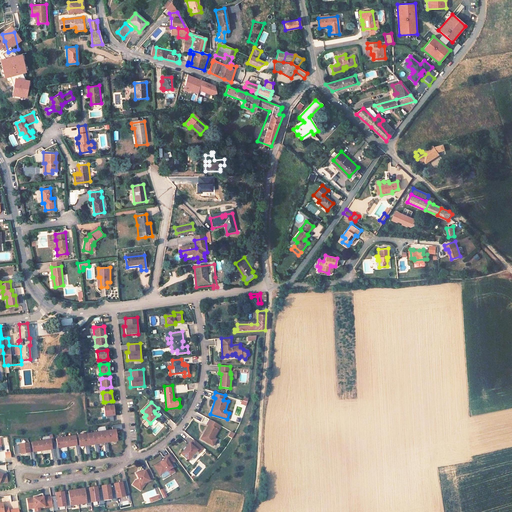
[(105,406),(104,406),(105,416),(106,416),(113,415),(114,415),(113,405),(112,406),(105,406)]
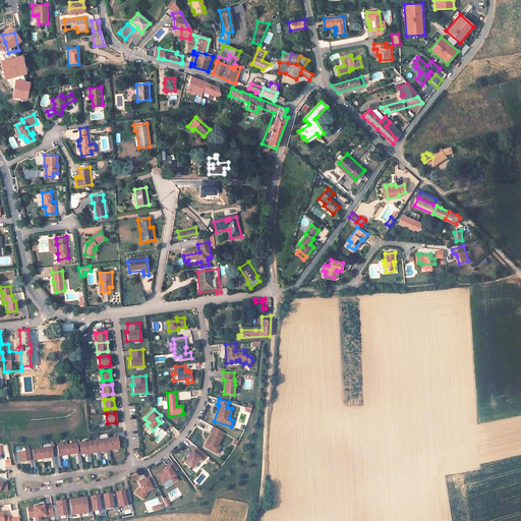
[(224,433),(213,427),(211,432),(212,433),(208,441),(209,441),(208,443),(207,443),(205,447),(217,454),(220,447),(218,446),(224,433)]
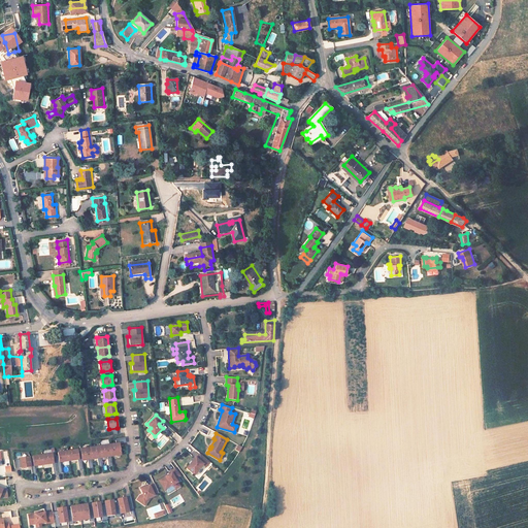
[(117,443),(109,444),(111,456),(121,455),(119,443),(117,443)]
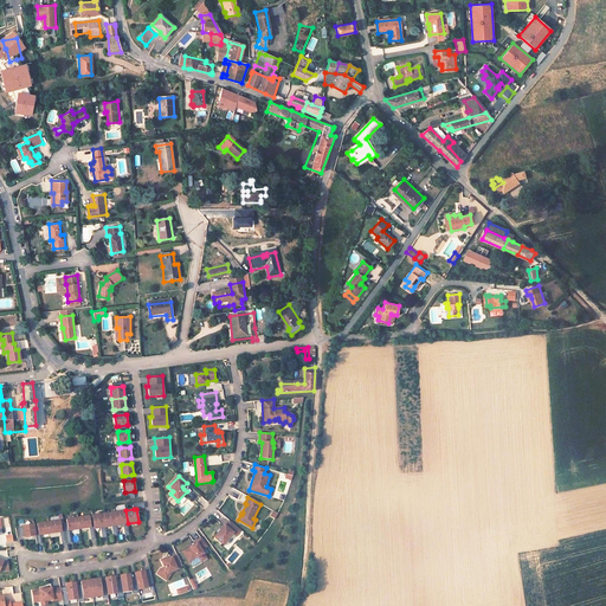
[(126,510),(115,513),(116,524),(123,524),(124,534),(129,534),(128,523),(126,510)]
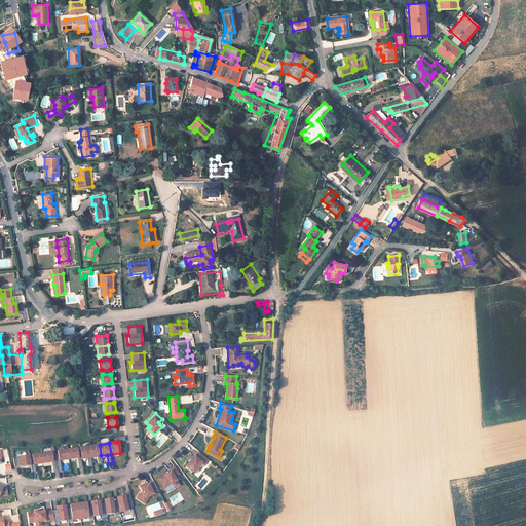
[(100,445),(89,446),(91,457),(98,456),(99,465),(103,464),(101,455),(100,445)]
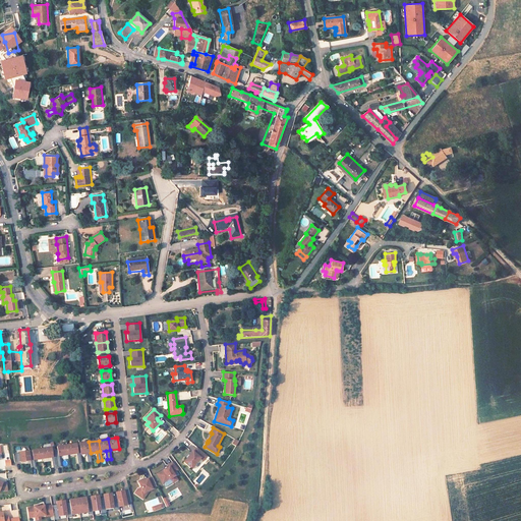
[(79,443),(79,446),(81,454),(87,453),(88,462),(92,462),(91,453),(89,442),(79,443)]
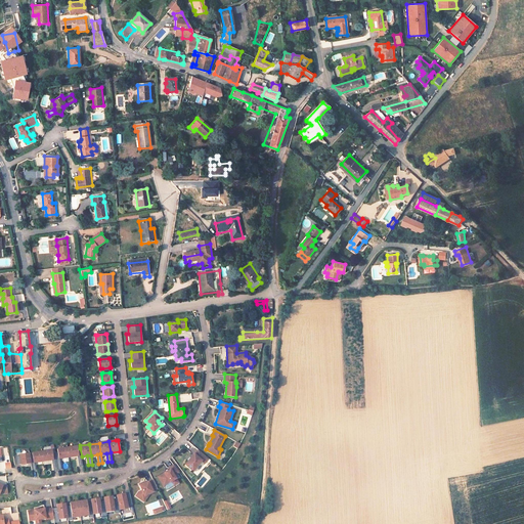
[(77,446),(68,447),(69,457),(78,455),(79,455),(78,449),(77,446)]
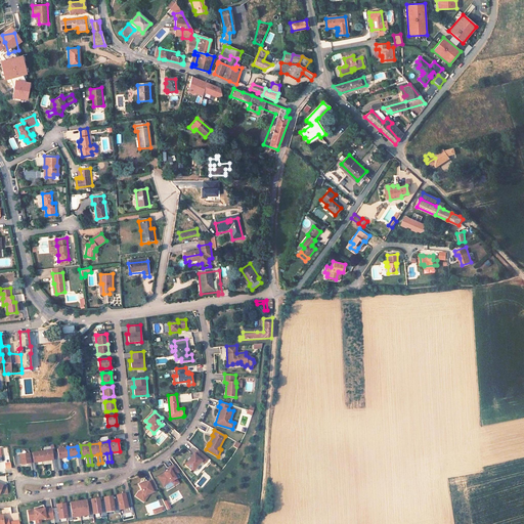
[(68,447),(57,449),(57,452),(58,459),(59,459),(69,457),(68,447)]
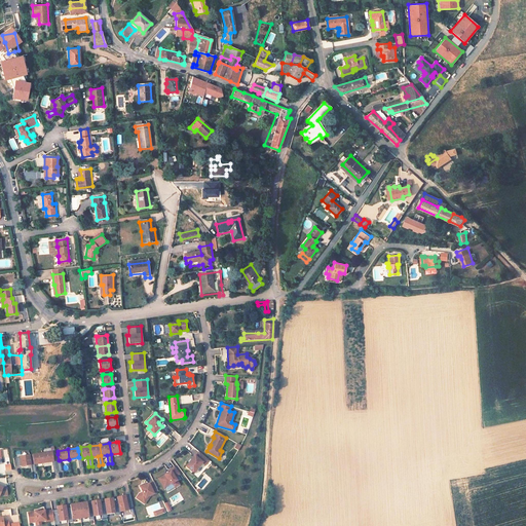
[(51,452),(42,453),(43,463),(52,461),(53,461),(52,455),(51,452)]
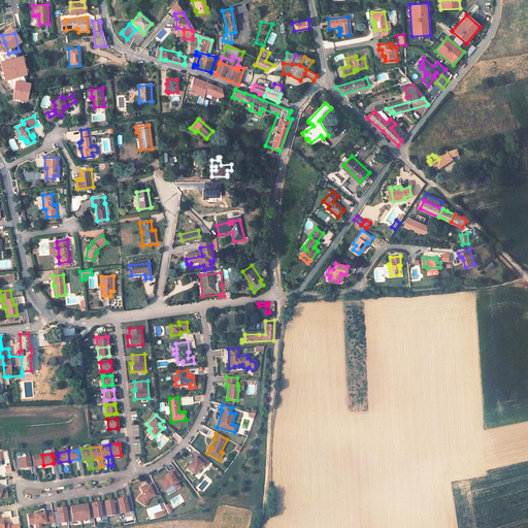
[(209,463),(199,454),(196,458),(195,458),(186,469),(194,475),(203,465),(206,467),(209,463)]
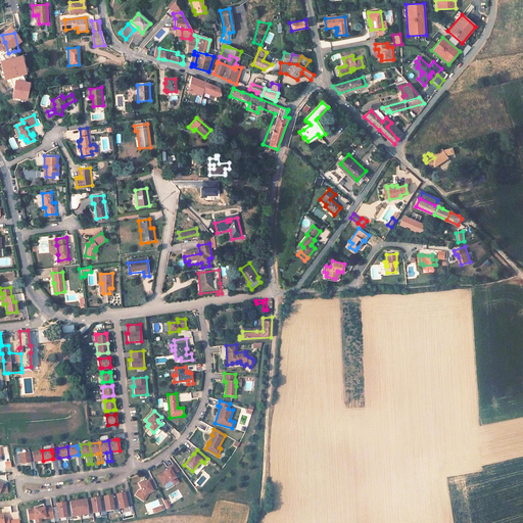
[(42,450),(32,453),(33,456),(34,462),(43,461),(42,450)]
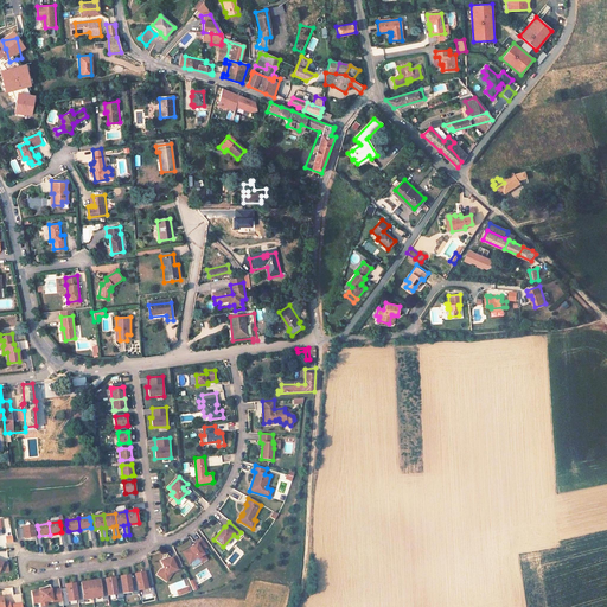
[(66,524),(61,525),(62,532),(61,532),(62,544),(71,543),(69,531),(68,531),(66,524)]
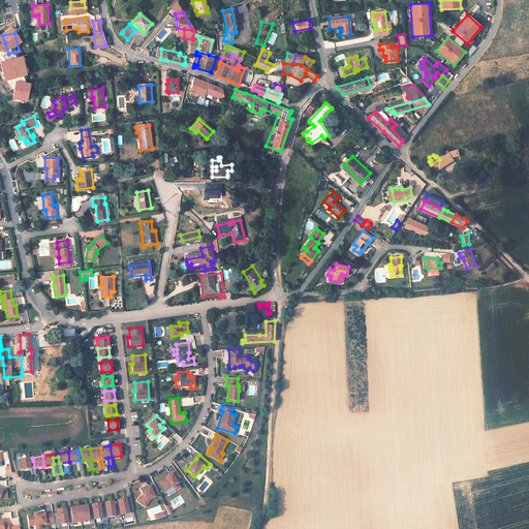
[(20,460),(21,469),(30,468),(31,468),(30,461),(29,458),(20,460)]
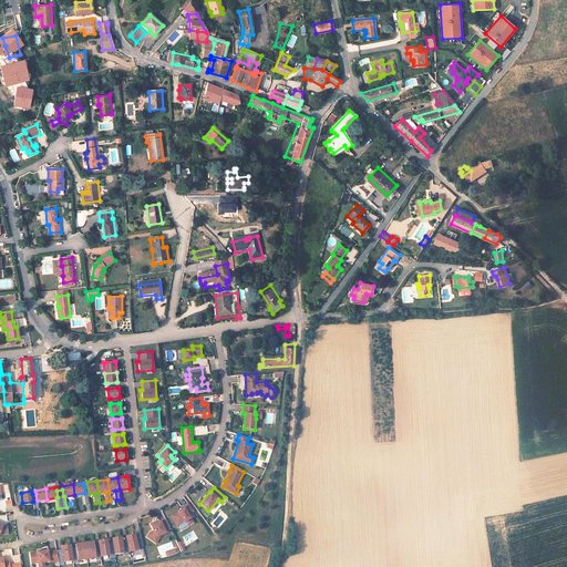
[(194,511),(187,503),(183,506),(184,507),(171,516),(177,526),(185,522),(188,526),(193,523),(188,514),(194,511)]
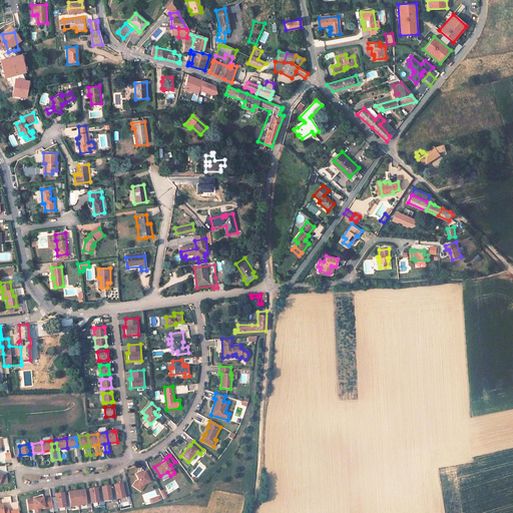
[(196,478),(201,473),(197,468),(192,473),(196,478)]
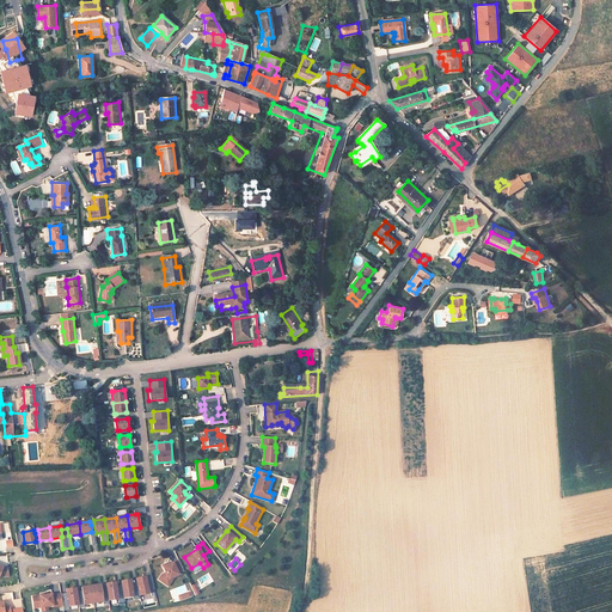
[(184,571),(179,561),(170,564),(170,563),(166,564),(167,567),(164,568),(166,573),(163,575),(160,581),(169,583),(170,580),(179,575),(179,574),(184,571)]
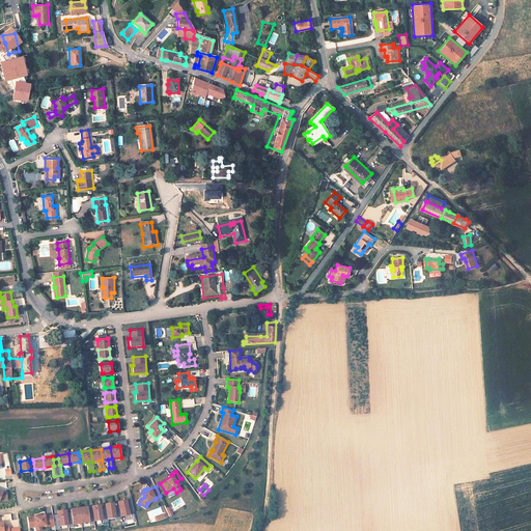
[(127,500),(118,502),(119,505),(119,507),(121,516),(130,515),(129,512),(135,511),(134,499),(127,500)]
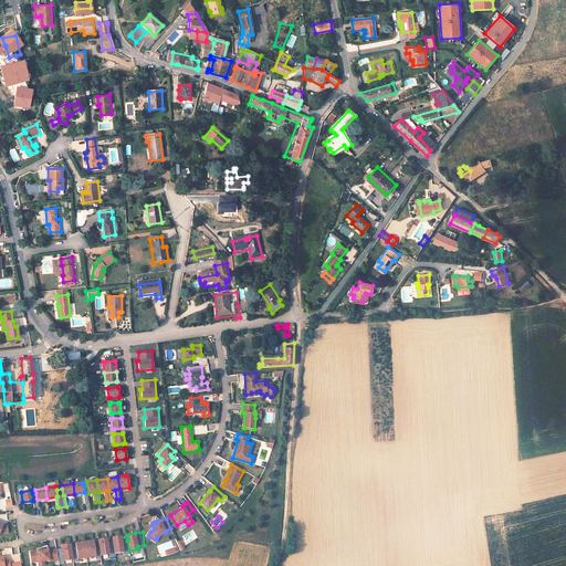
[(122,536),(113,537),(113,541),(113,543),(115,553),(123,552),(124,555),(129,554),(129,551),(127,541),(122,541),(122,538),(122,536)]
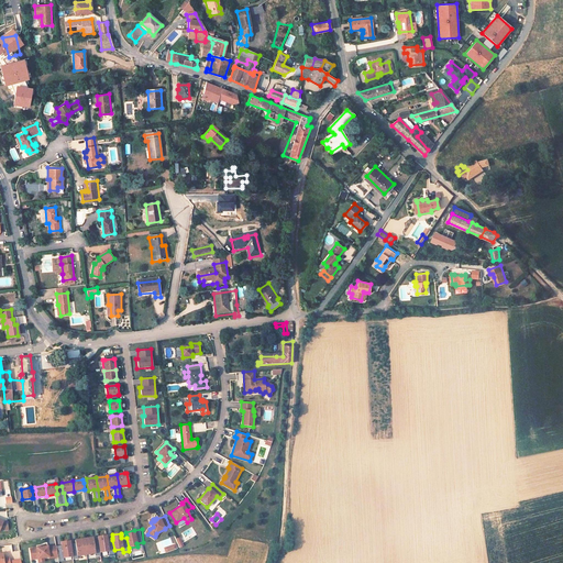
[(98,540),(99,541),(100,552),(109,551),(109,553),(114,553),(114,550),(112,540),(108,540),(107,538),(107,536),(98,537),(98,540)]
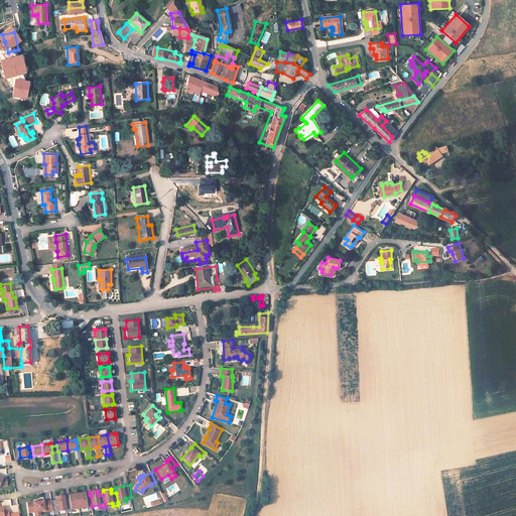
[(160,494),(164,502),(168,500),(164,492),(160,494)]
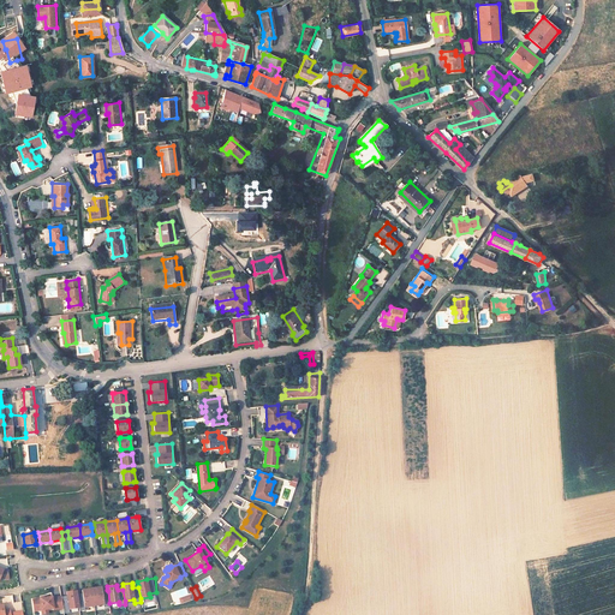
[(101,587),(91,589),(94,605),(103,604),(103,607),(109,607),(109,603),(108,591),(102,592),(102,590),(101,587)]
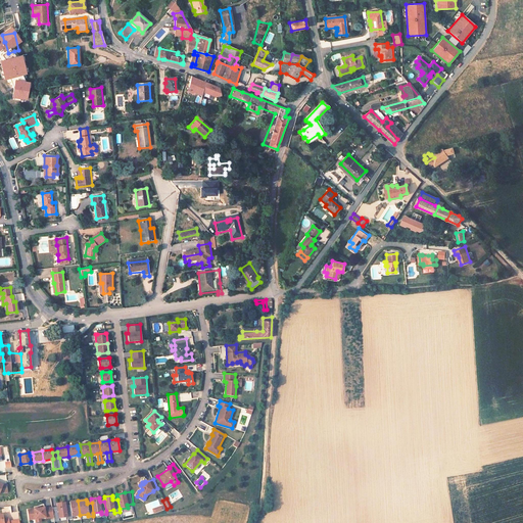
[(147,513),(152,512),(151,508),(160,506),(158,500),(145,504),(147,513)]
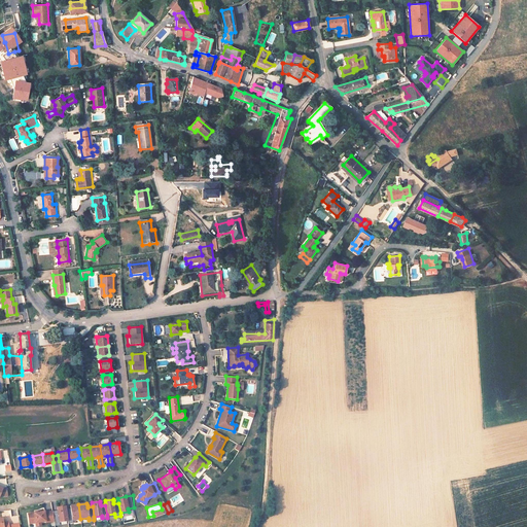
[(71,511),(66,511),(68,521),(68,524),(73,523),(72,520),(80,519),(78,504),(70,505),(71,508),(71,511)]
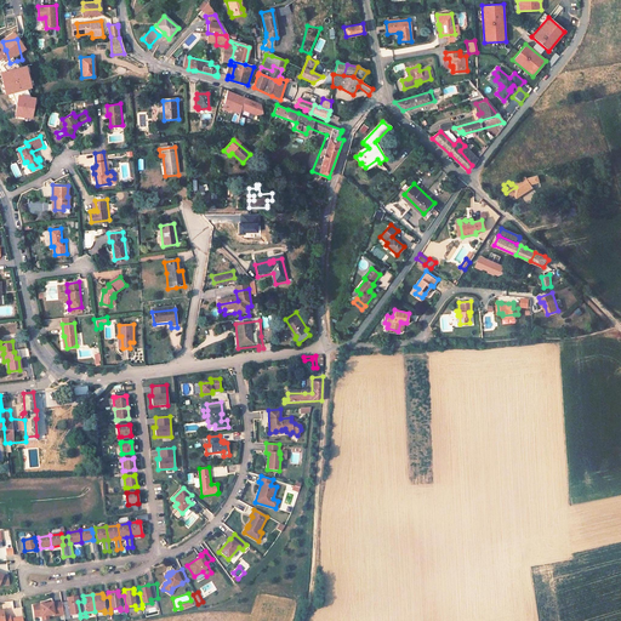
[(68,604),(62,605),(63,615),(64,620),(70,619),(70,615),(80,614),(78,602),(78,599),(78,597),(68,598),(68,602),(68,604)]
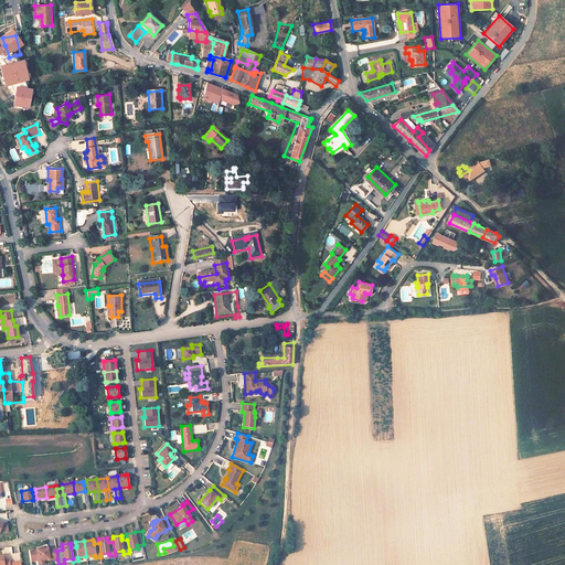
[(163,550),(166,554),(177,551),(176,545),(163,550)]
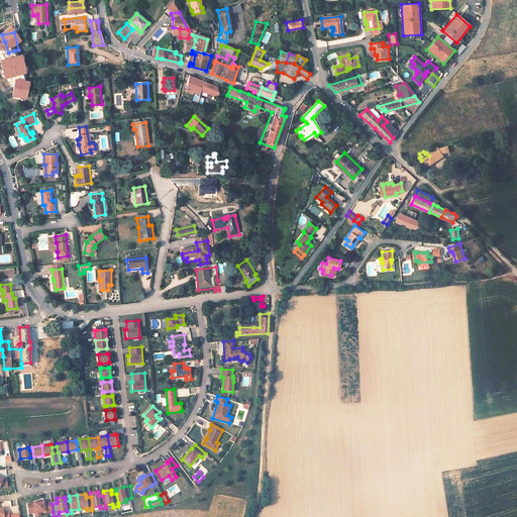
[(34,503),(27,504),(28,514),(35,513),(40,512),(44,511),(44,513),(53,512),(52,504),(52,502),(43,503),(43,502),(39,502),(36,503),(36,502),(34,502),(34,503)]
